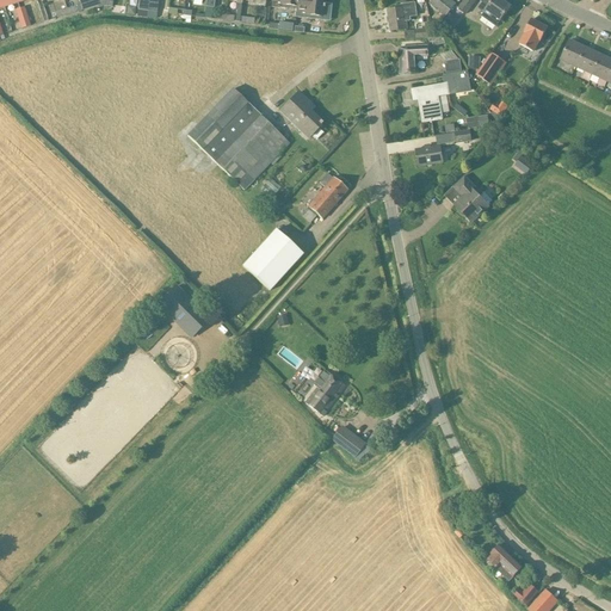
[(96,0),(87,0),(88,0),(79,4),(81,12),(98,7),(96,0)]
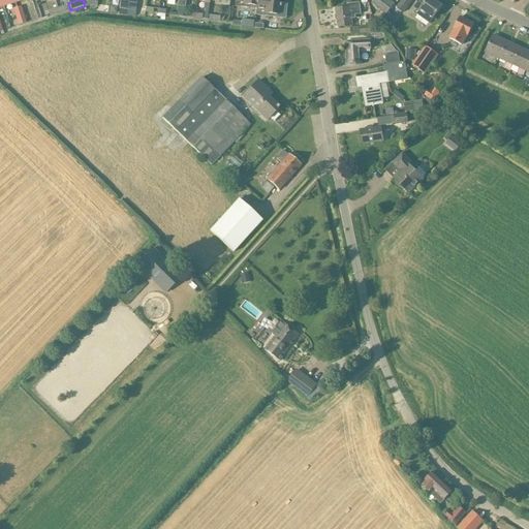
[(119,0),(118,8),(127,10),(128,0),(119,0)]
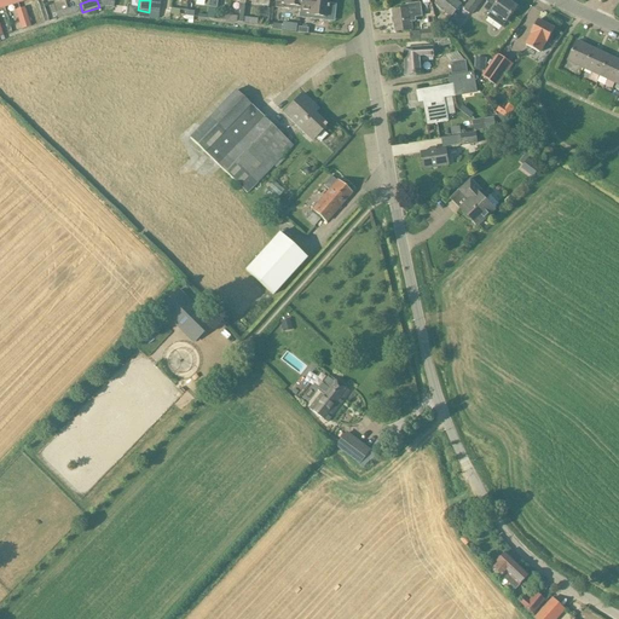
[(160,0),(150,0),(149,12),(158,13),(160,0)]
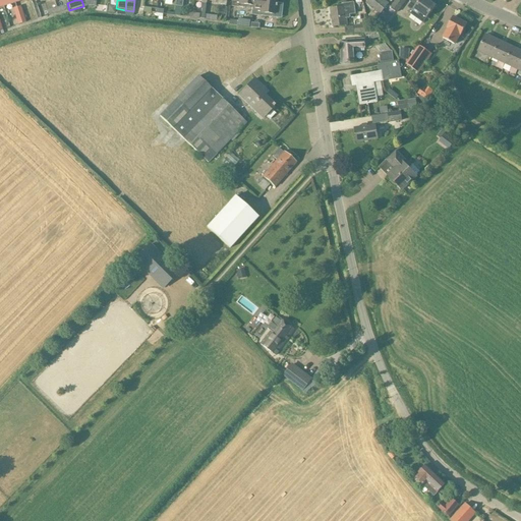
[(175,0),(176,1),(174,15),(180,16),(181,7),(182,7),(182,0),(175,0)]
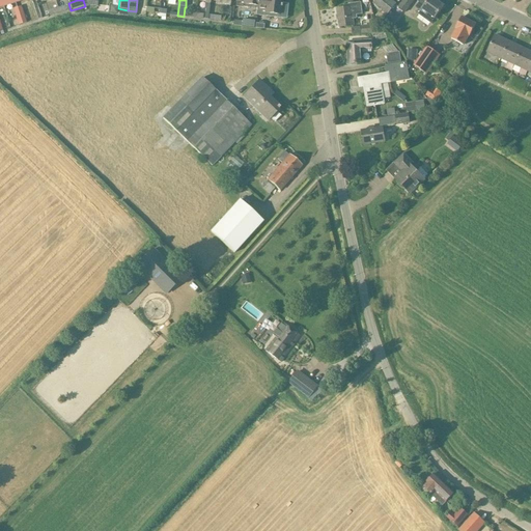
[(258,6),(258,0),(235,0),(235,7),(250,8),(250,5),(258,6)]
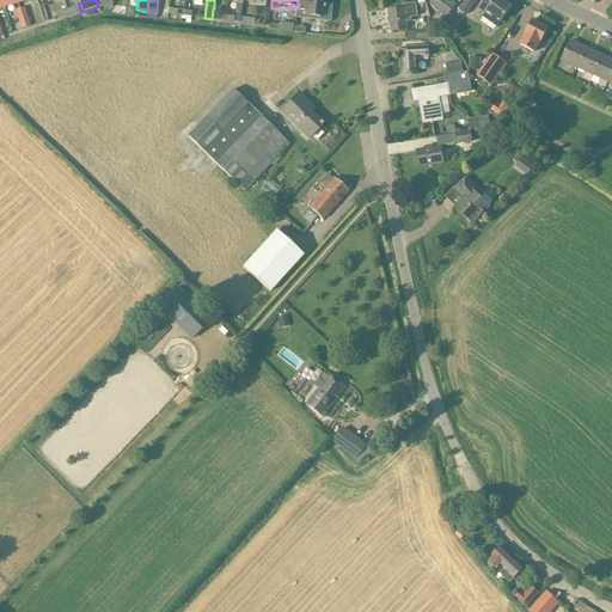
[(298,0),(298,7),(297,18),(312,19),(313,16),(323,17),(324,0),(298,0)]
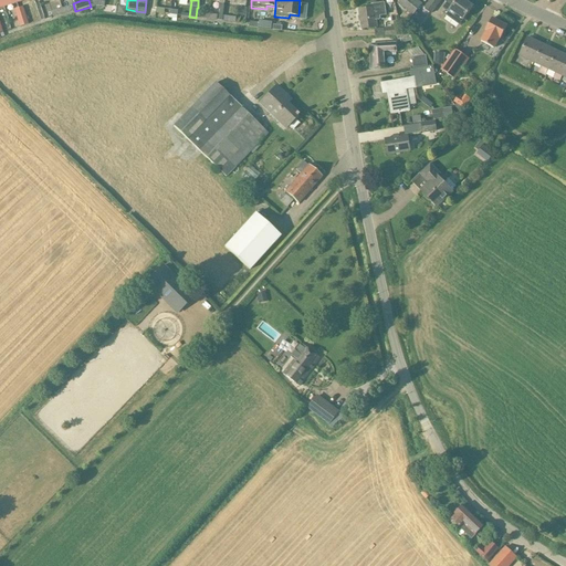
[(422,4),(417,0),(400,0),(397,4),(407,12),(401,19),(407,23),(422,4)]
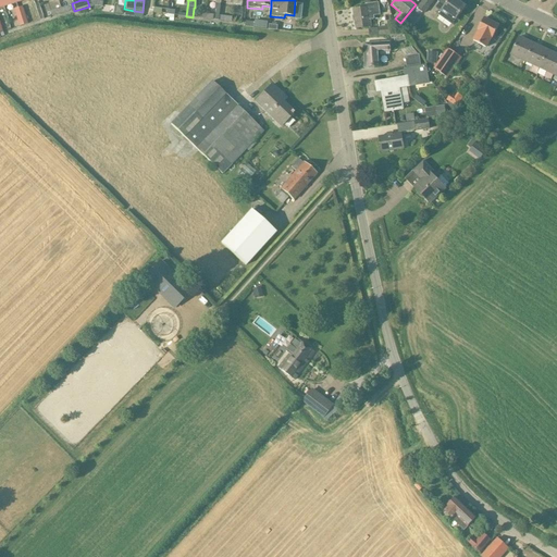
[(422,0),(417,9),(425,14),(435,0),(422,0)]
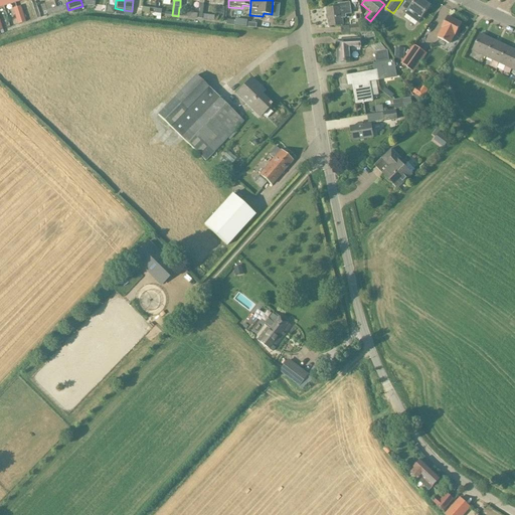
[(417,23),(420,18),(430,6),(421,0),(408,0),(403,7),(407,11),(405,14),(417,23)]
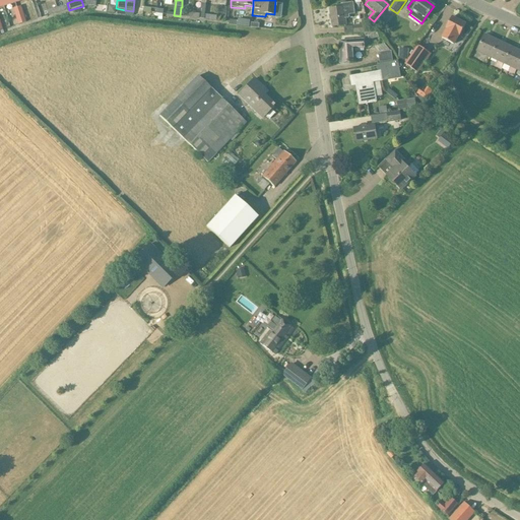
[(345,24),(345,19),(349,18),(348,15),(355,14),(353,3),(341,5),(341,7),(330,9),(332,26),(345,24)]
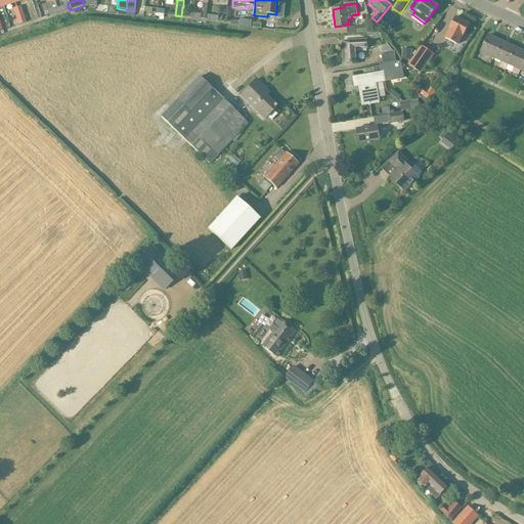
[(12,9),(15,17),(23,14),(20,6),(12,9)]
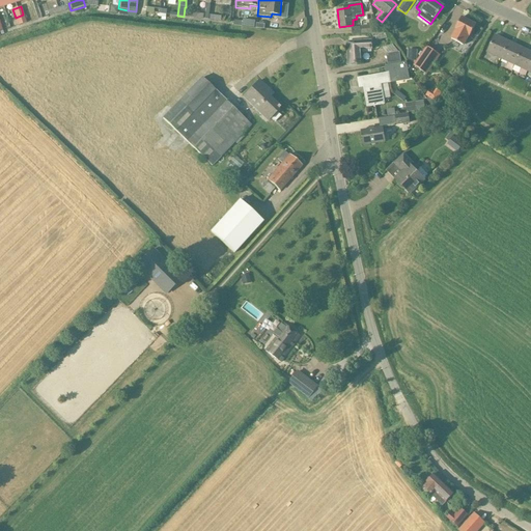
[(26,23),(23,15),(16,18),(18,26),(26,23)]
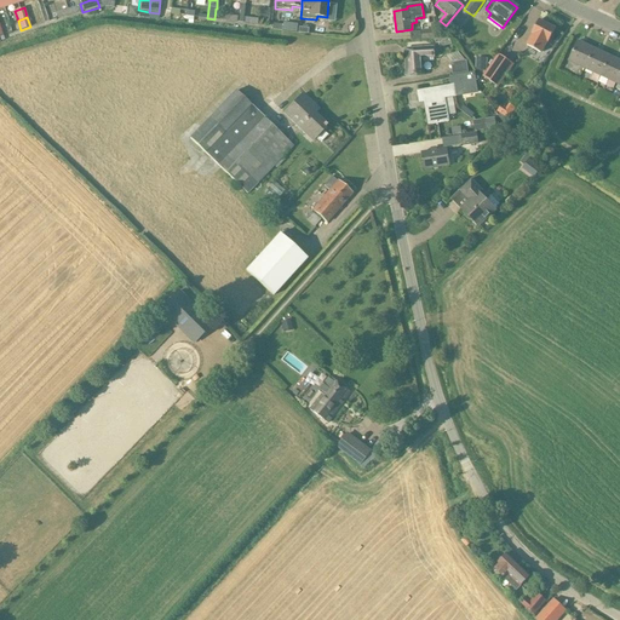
[(549,41),(555,29),(539,19),(532,33),(533,34),(527,45),(541,52),(547,41),(549,41)]
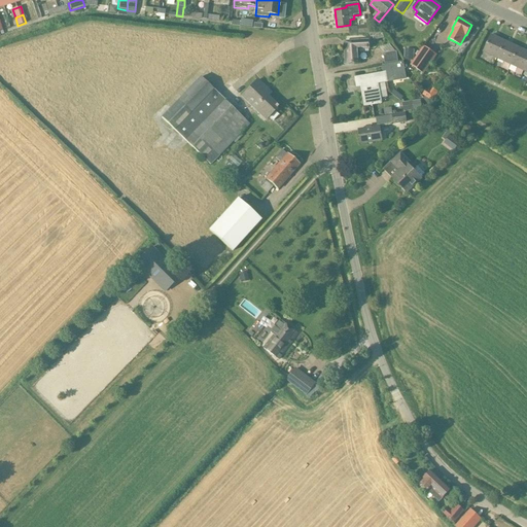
[(370,27),(373,26),(372,21),(366,21),(366,26),(357,26),(358,33),(367,33),(370,33),(370,27)]
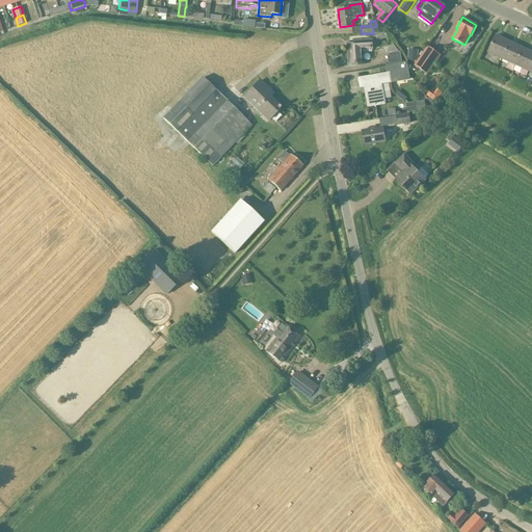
[(487,53),(502,59),(509,42),(496,35),(487,53)]
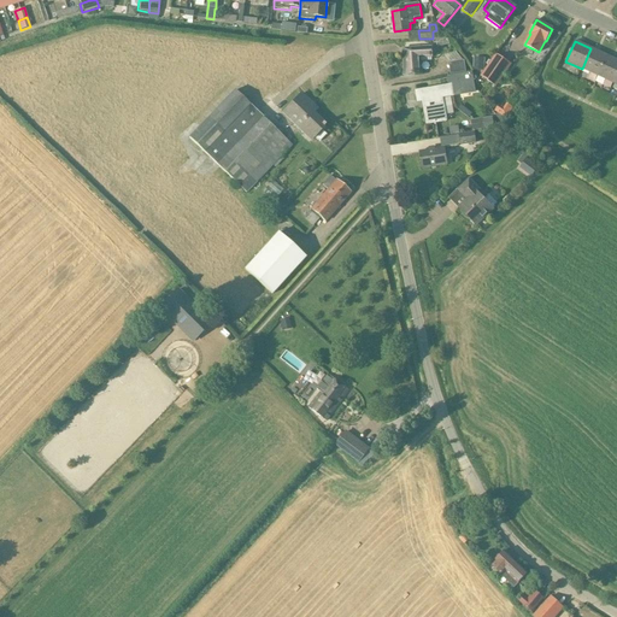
[(403,50),(404,75),(421,75),(421,58),(432,58),(432,47),(403,50)]
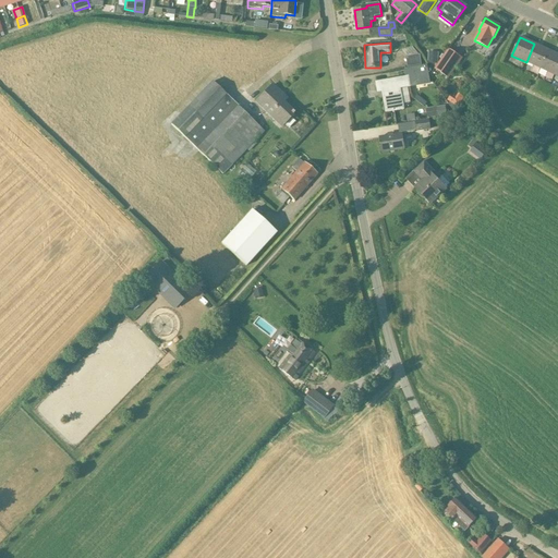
[(548,51),(534,44),(526,62),(541,69),(548,51)]
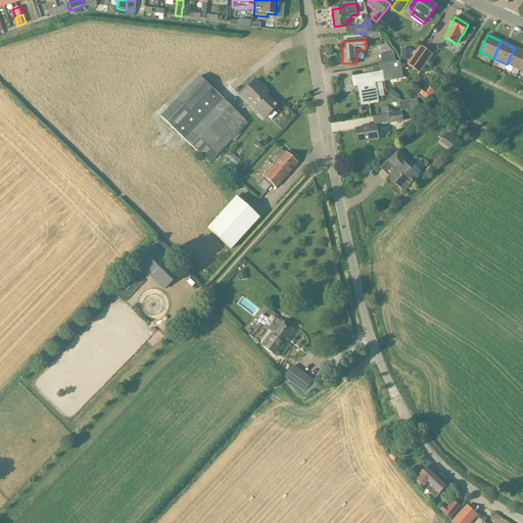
[(393,51),(392,51),(386,44),(375,47),(380,54),(382,63),(395,61),(393,51)]
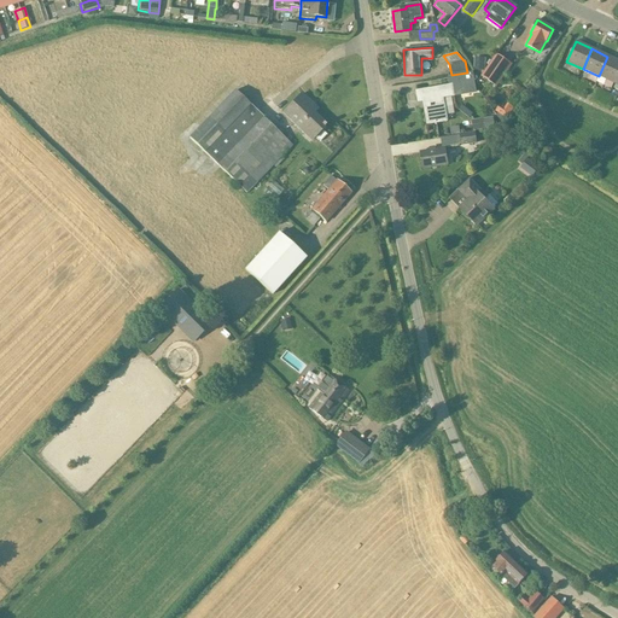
[(512,64),(497,54),(482,77),(496,87),(512,64)]
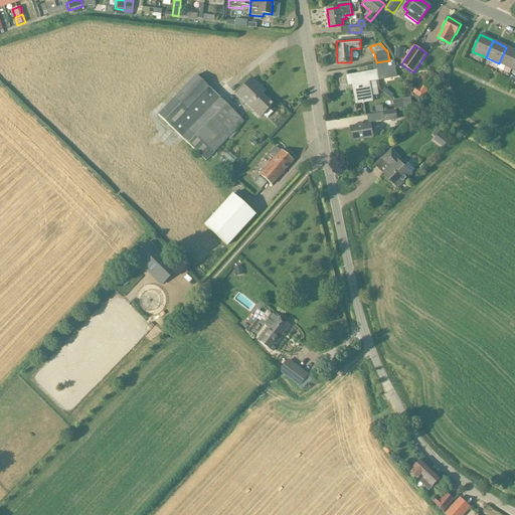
[(514,62),(514,50),(506,47),(499,63),(512,69),(514,62)]
